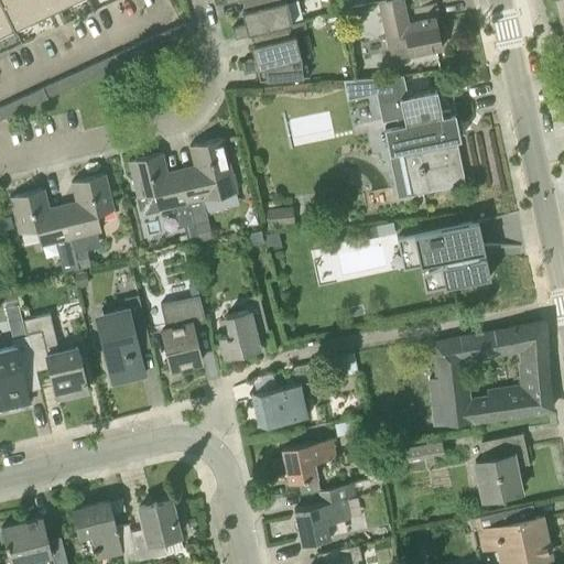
[(0,0),(0,31),(12,25),(0,0)]
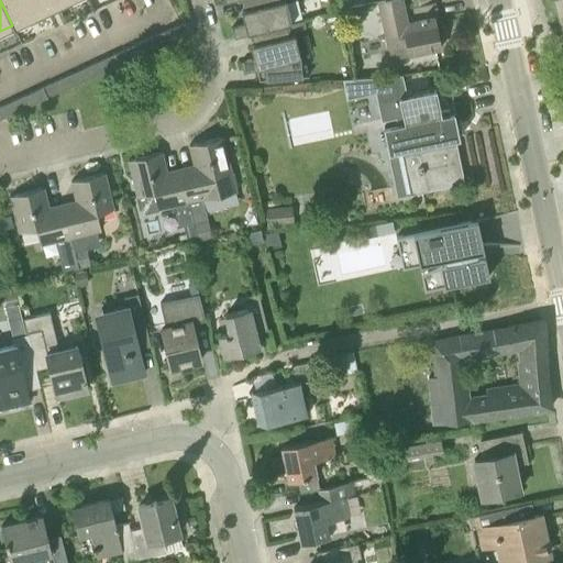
[(68,0),(0,0),(12,25),(12,28),(68,0)]
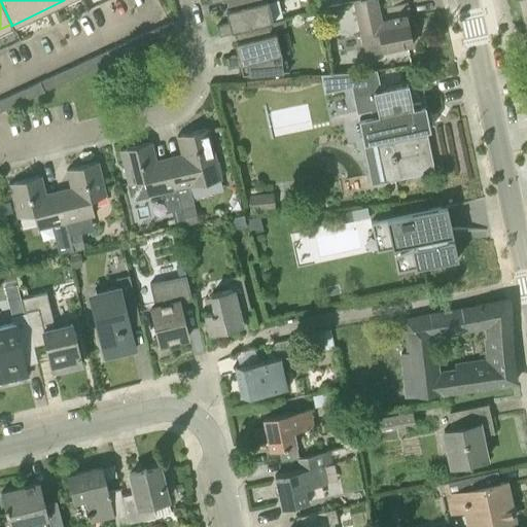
[(226,0),(230,10),(226,11),(229,23),(217,26),(219,36),(236,32),(236,31),(268,23),(273,22),(268,0),(262,1),(261,0),(226,0)]
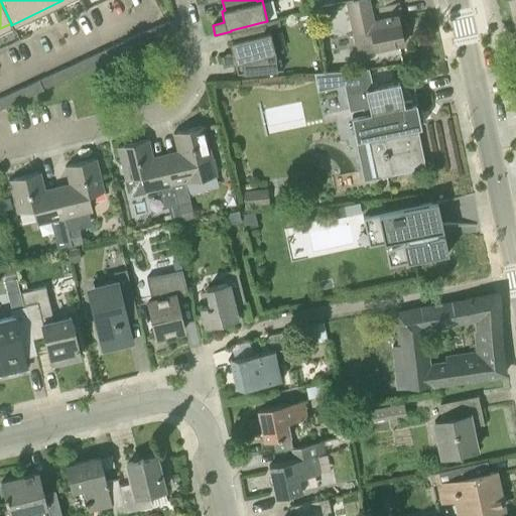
[(378,8),(380,20),(373,22),(368,0),(352,0),(348,1),(358,53),(404,44),(398,17),(402,16),(399,4),(378,8)]
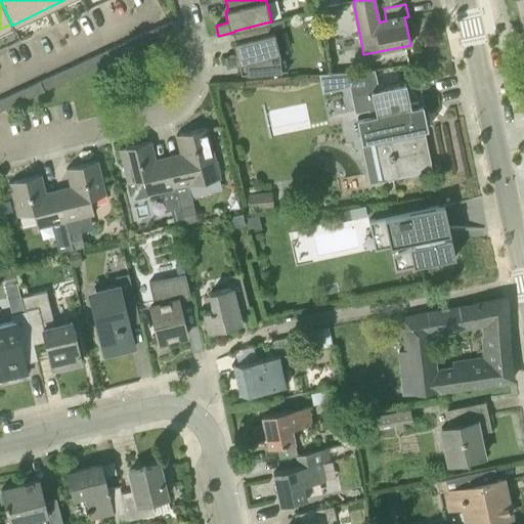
[(523,30),(523,0),(514,0),(523,31),(523,30)]
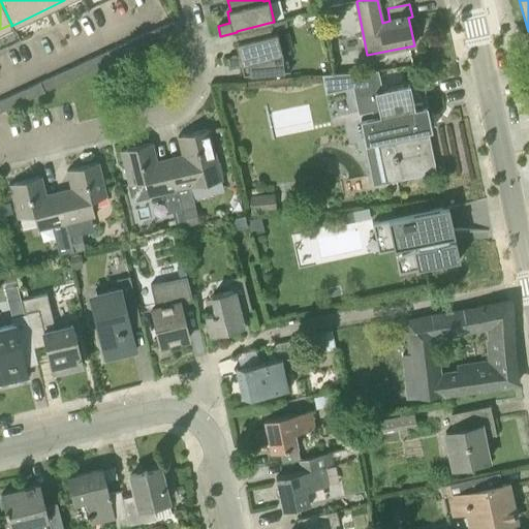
[(177,20),(164,25),(169,35),(181,30),(177,20)]
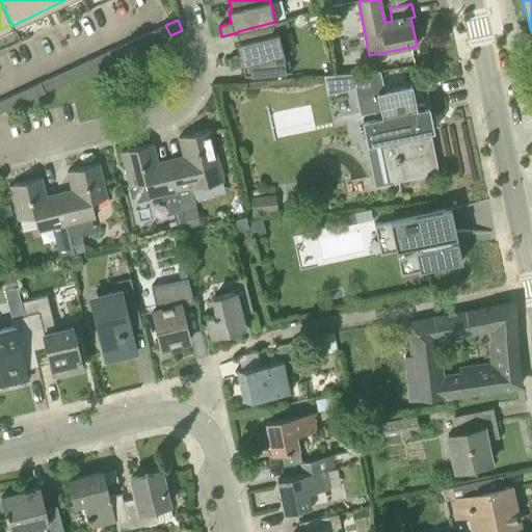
[(238,31),(238,32),(240,43),(236,44),(239,55),(228,58),(230,69),(242,65),(245,77),(285,74),(284,55),(278,33),(273,34),(270,23),(238,31)]
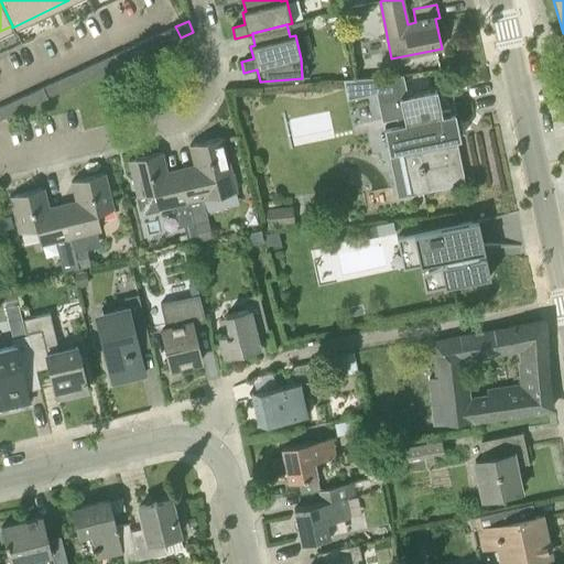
[(181,38),(175,26),(163,32),(169,43),(181,38)]
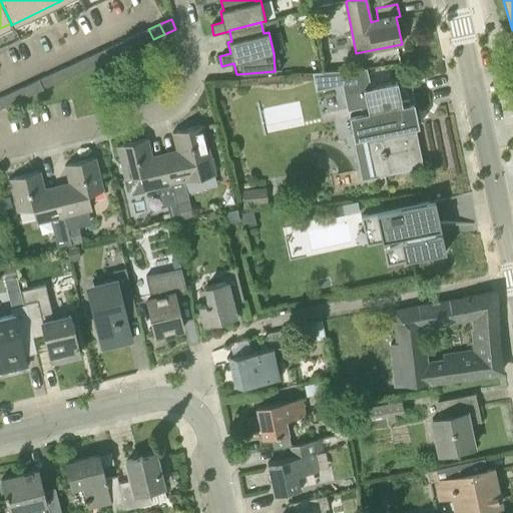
[(153,39),(148,29),(137,34),(142,44),(153,39)]
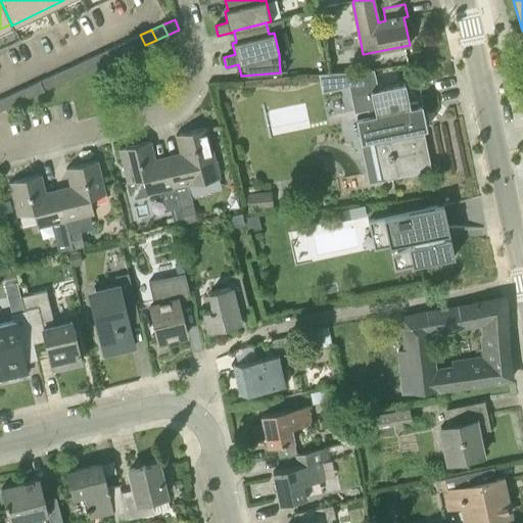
[(145,45),(140,35),(130,40),(134,50),(145,45)]
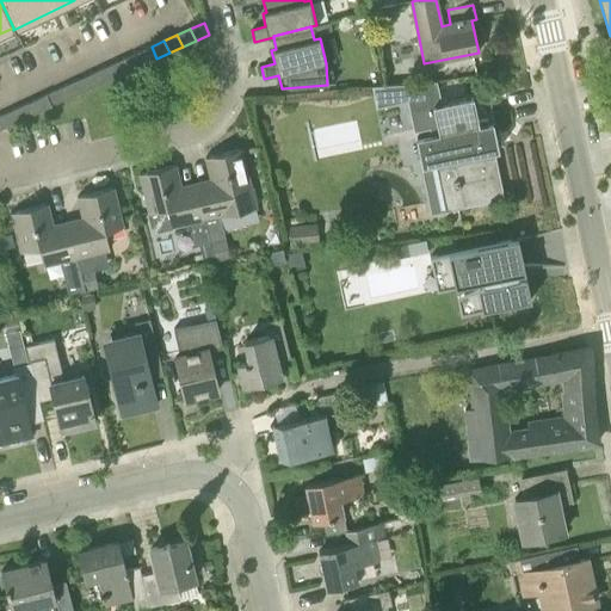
[(156,59),(152,47),(139,53),(143,65),(156,59)]
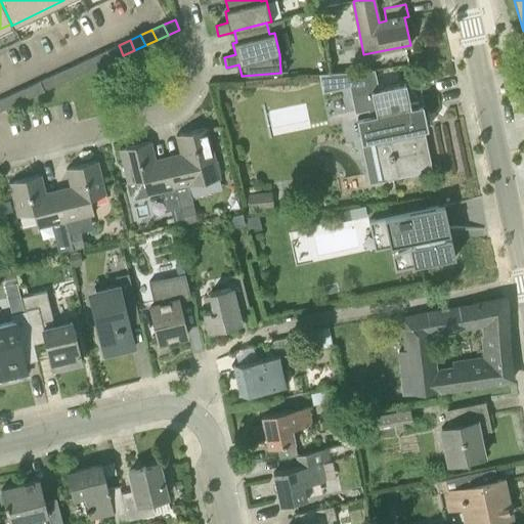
[(123,55),(119,45),(107,50),(112,60),(123,55)]
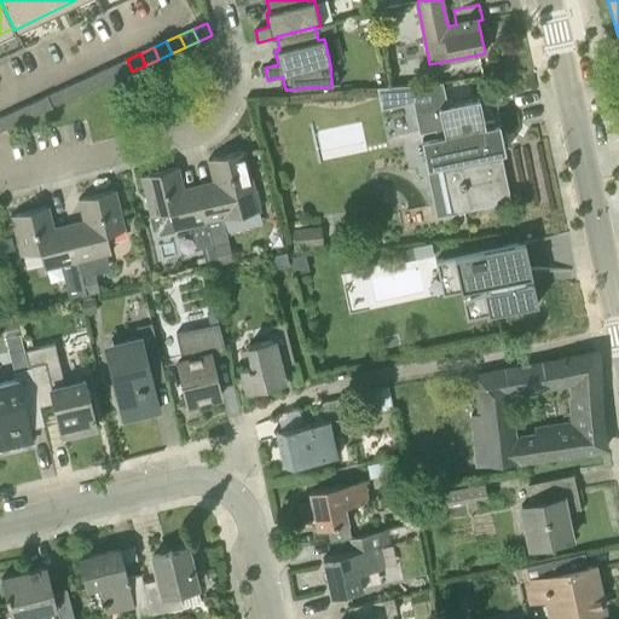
[(132,71),(127,59),(114,65),(119,77),(132,71)]
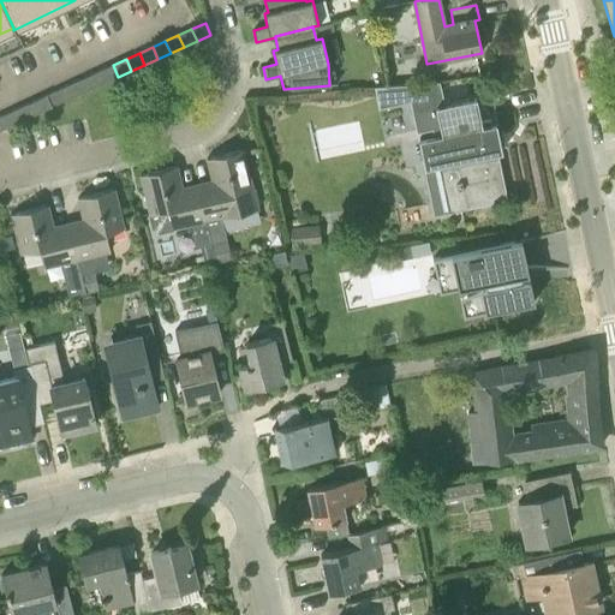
[(118,77),(113,65),(100,71),(105,83),(118,77)]
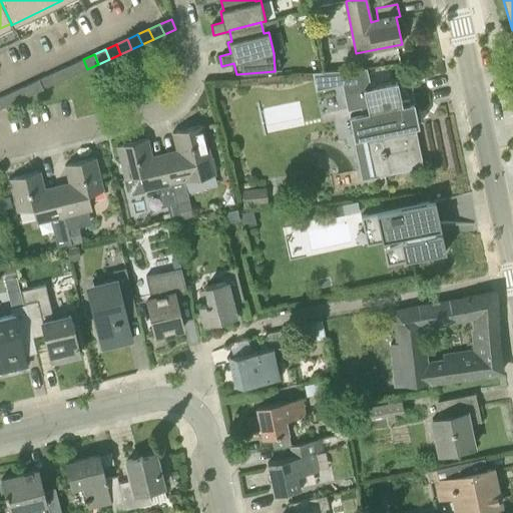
[(87,69),(83,59),(72,64),(76,74),(87,69)]
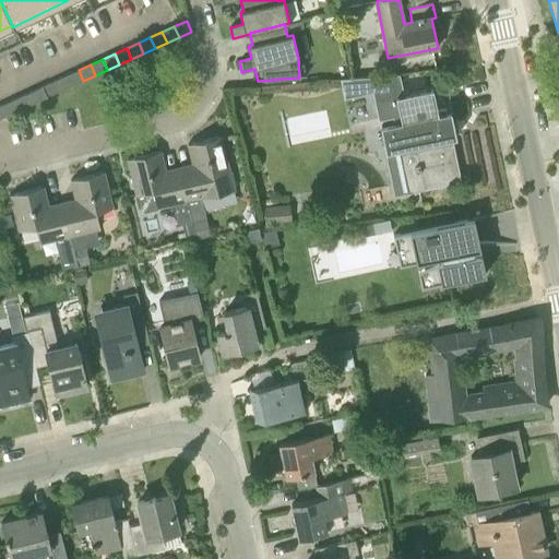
[(83,81),(79,70),(67,75),(71,86),(83,81)]
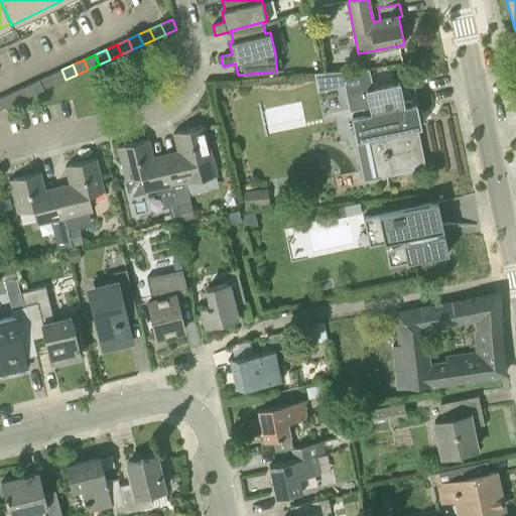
[(373,91),(369,68),(326,72),(330,110),(369,104),(371,114),(351,118),(356,140),(369,137),(377,177),(426,167),(411,100),(404,102),(400,85),(373,91)]
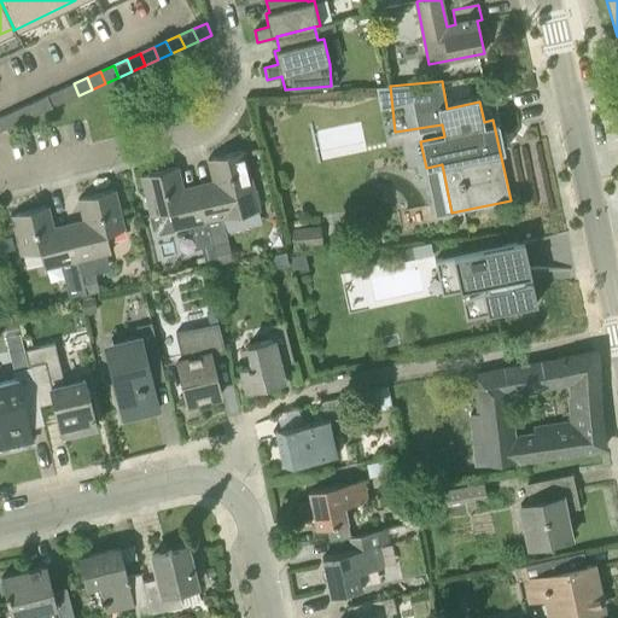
[(79,95),(74,83),(60,89),(65,101),(79,95)]
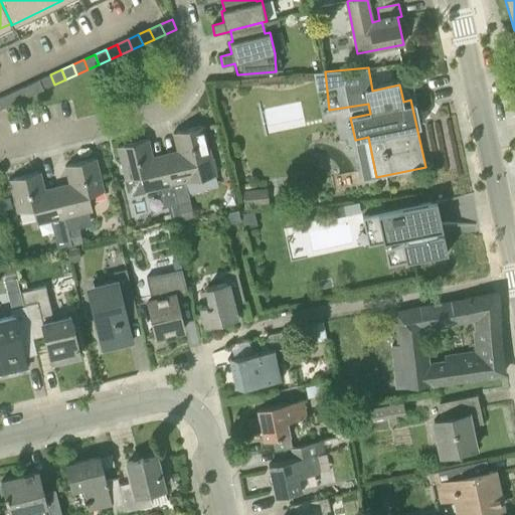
[(54,84),(50,74),(39,79),(43,90),(54,84)]
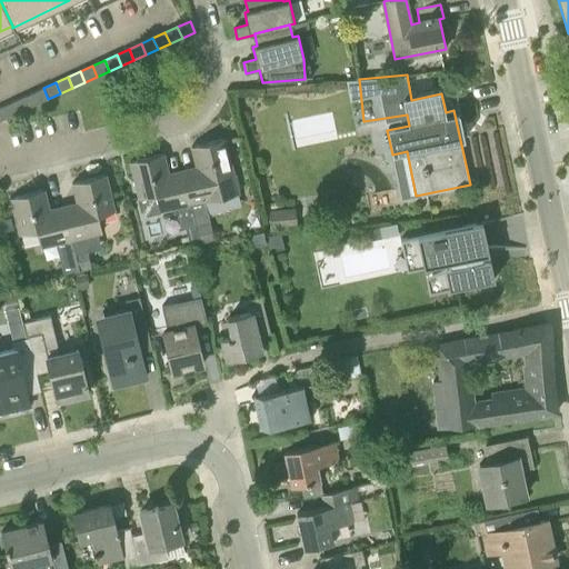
[(48,99),(43,88),(31,93),(36,105),(48,99)]
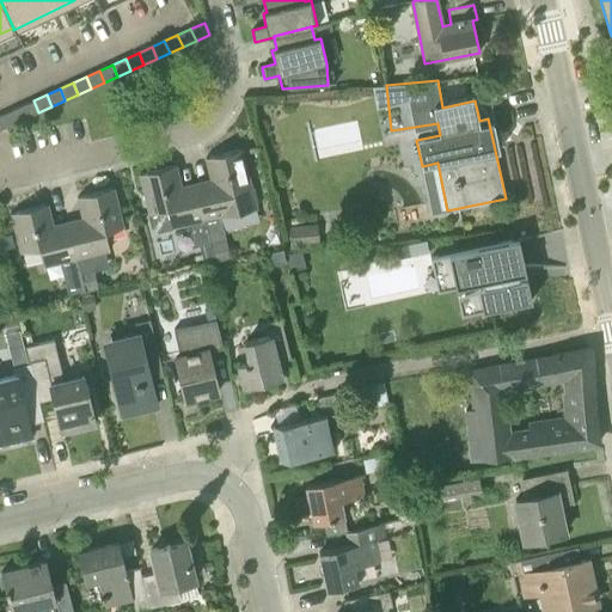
[(38,112),(34,101),(20,106),(25,118),(38,112)]
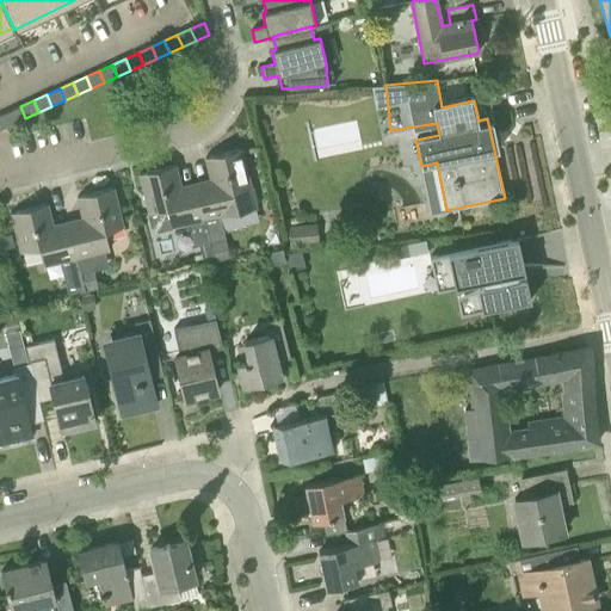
[(25,118),(20,106),(7,112),(12,124),(25,118)]
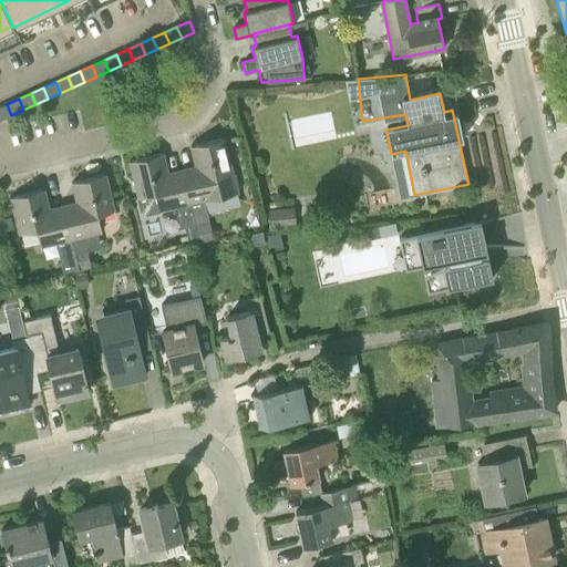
[(0,121),(11,115),(7,104),(0,107),(0,121)]
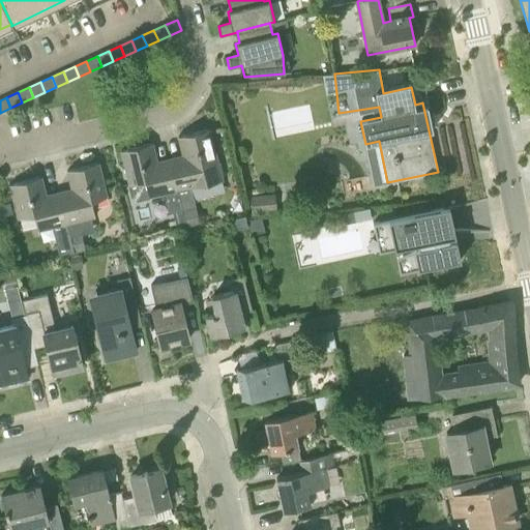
[(209,128),(178,137),(183,159),(171,163),(177,189),(222,179),(209,128)]
